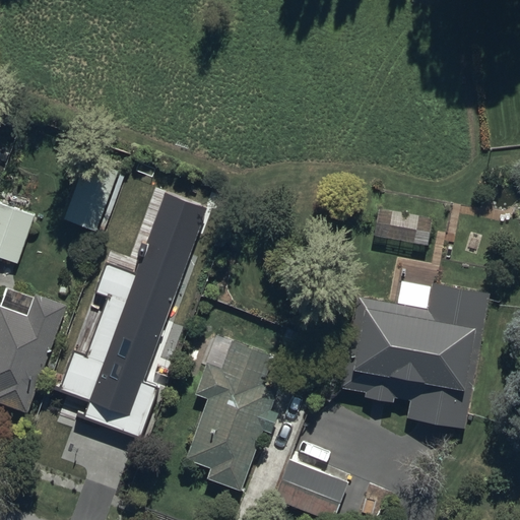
[(119,171),(86,158),(64,219),(96,232),(119,171)]
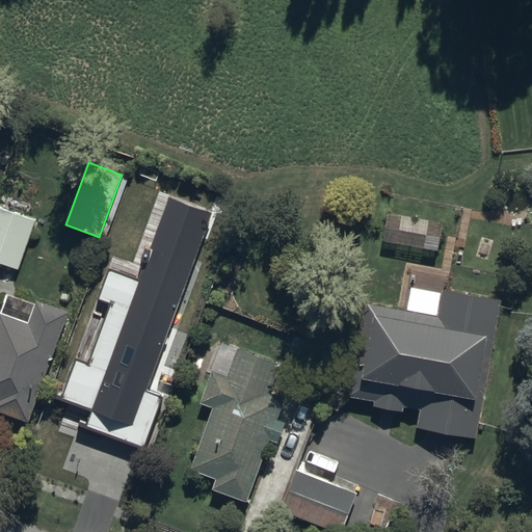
[(120,200),(160,215),(170,188),(129,173),(120,200)]
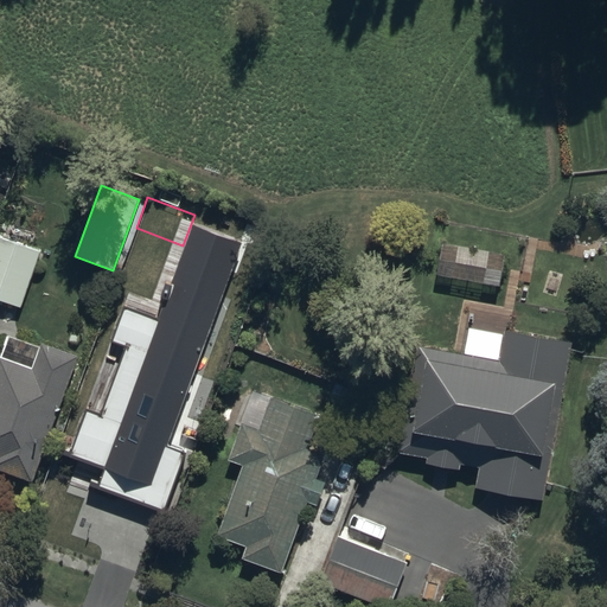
[(183,480),(267,248),(198,223),(198,242),(164,324),(131,323),(109,379),(135,389),(110,455),(183,480)]
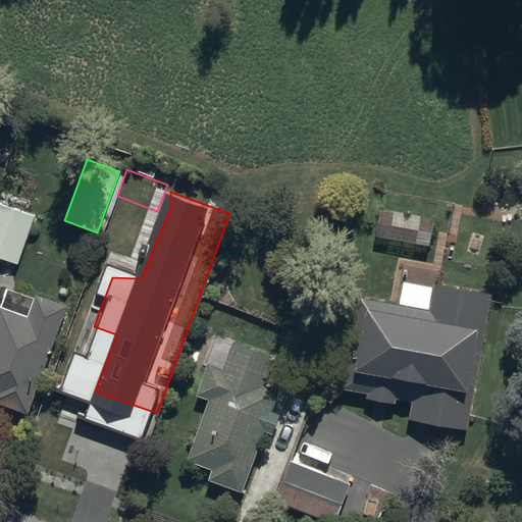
[(0,258),(17,265),(36,213),(28,210),(32,201),(11,194),(7,207),(0,204),(0,258)]
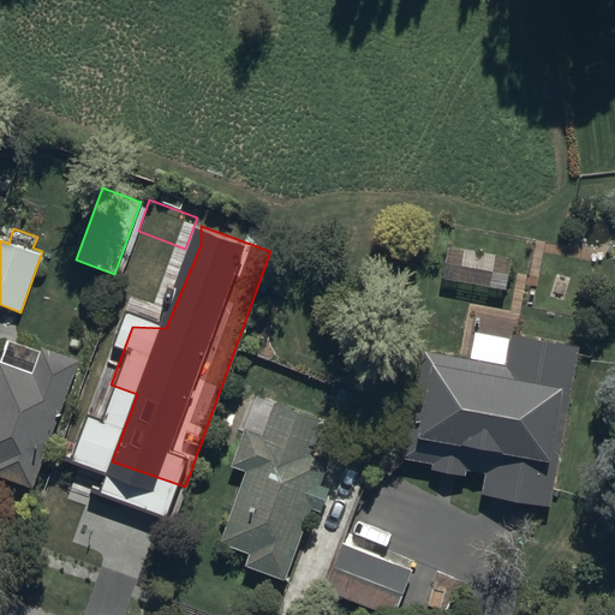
[(578,347),(509,335),(503,365),(423,351),(404,458),(433,463),(431,470),(465,475),(465,471),(482,475),(478,494),(549,507),(578,347)]
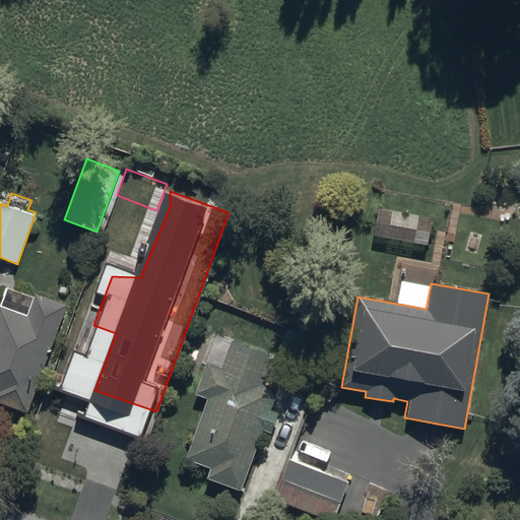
[(0,403),(28,413),(66,304),(35,294),(35,296),(4,285),(0,298),(0,403)]
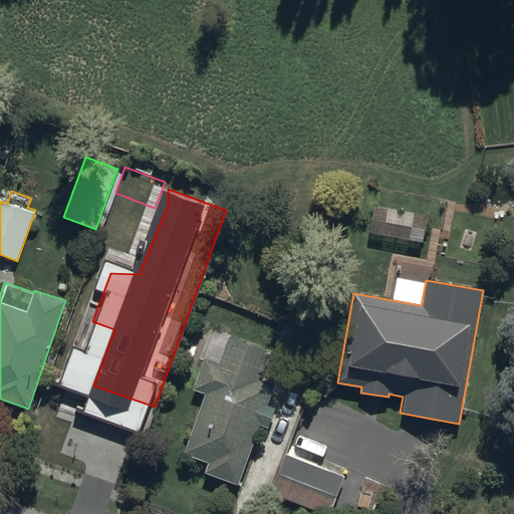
[(261,379),(269,352),(228,337),(219,363),(204,358),(193,391),(204,395),(184,454),(209,463),(205,473),(239,485),(260,426),(269,429),(275,407),(268,405),(274,383),(261,379)]
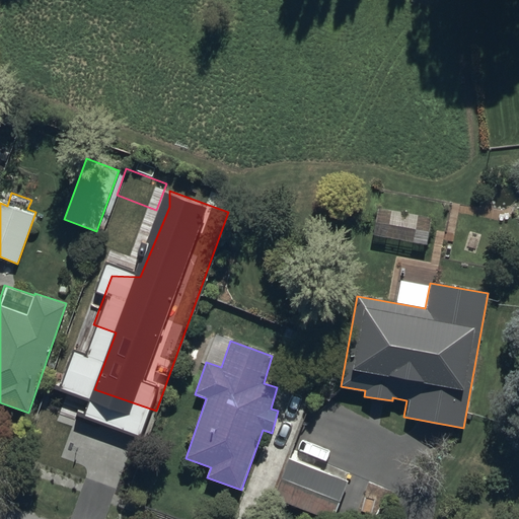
[(330,518),(347,482),(289,457),(272,498),(321,518),(330,518)]
